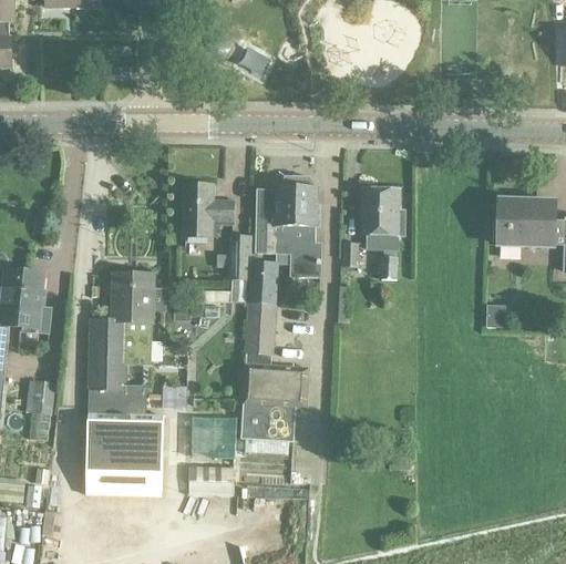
[(0,67),(10,67),(10,37),(7,37),(7,21),(13,21),(13,0),(0,0),(0,67)]
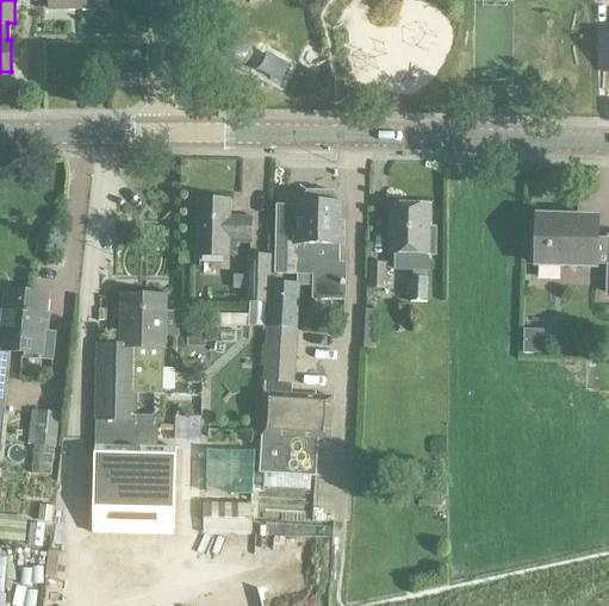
[(300,199),(297,199),(297,204),(274,204),(274,272),(296,273),(296,241),(339,241),(345,241),(345,219),(340,219),(340,199),(335,199),(335,195),(333,188),(305,188),(300,197),(300,199)]
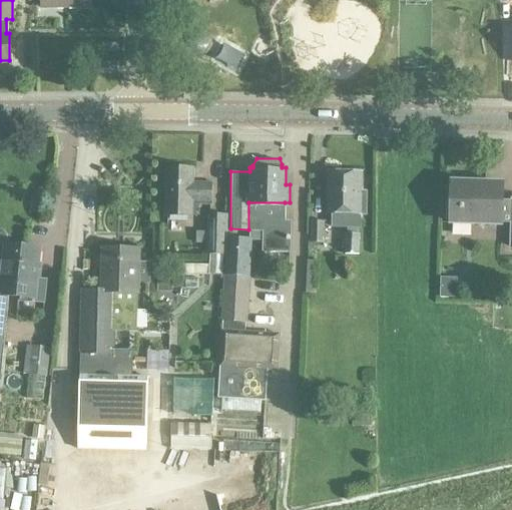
[(363,185),(357,185),(357,166),(324,165),(324,208),(328,208),(328,225),(344,225),(344,231),(356,231),(356,209),(363,209),(363,185)]
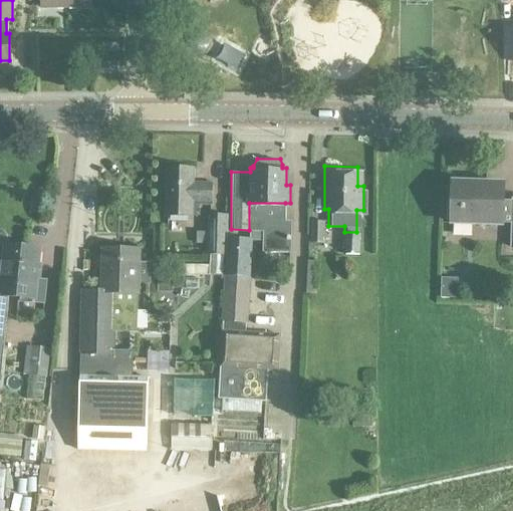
[(210,200),(210,182),(190,182),(190,167),(168,167),(167,213),(189,214),(189,213),(198,213),(198,199),(210,200)]
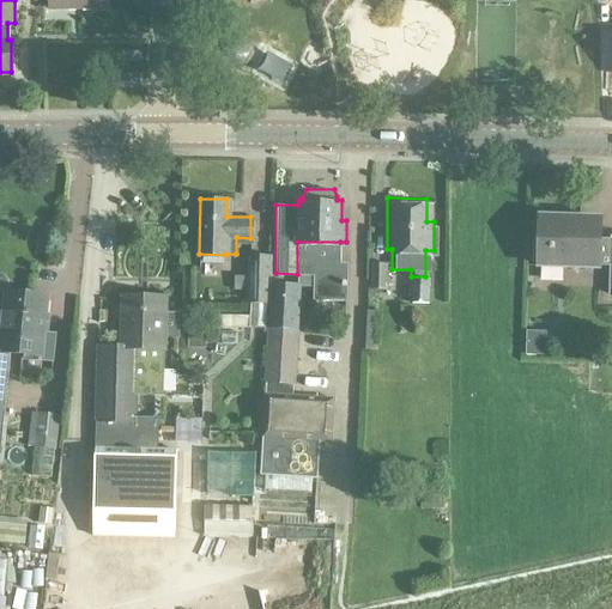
[(545,215),(541,215),(540,238),(535,238),(535,259),(540,259),(540,263),(600,265),(600,253),(607,253),(607,237),(600,237),(601,218),(559,217),(559,211),(545,211),(545,215)]
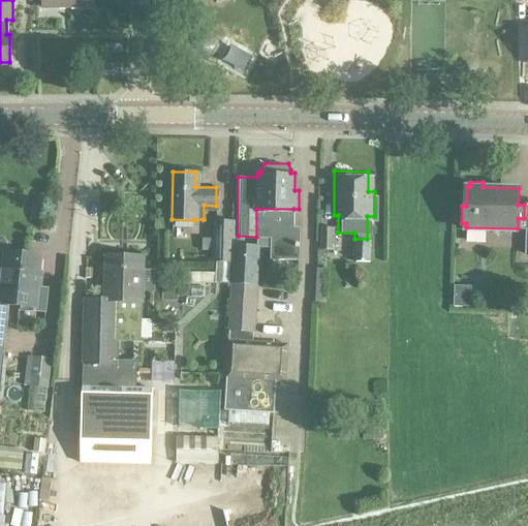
[(293,209),(256,209),(256,237),(270,237),(270,258),(297,258),(297,226),(293,226),(293,209)]
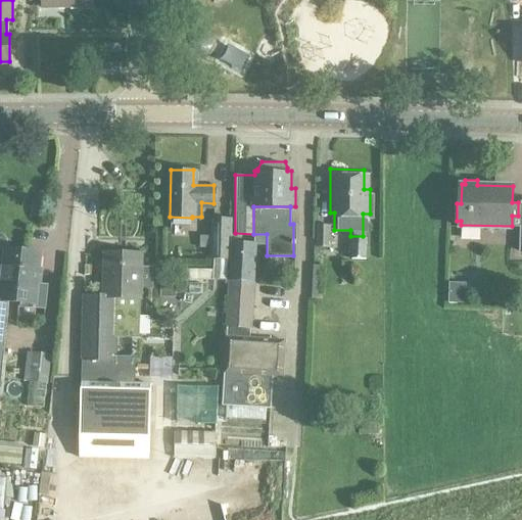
[(209,234),(209,242),(208,256),(227,257),(228,218),(209,218),(209,234)]
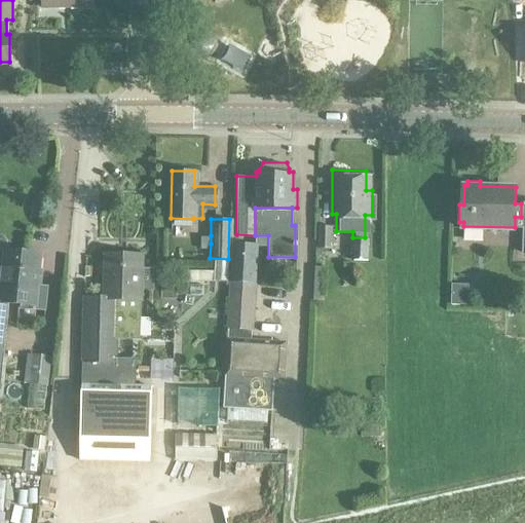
[(331,248),(331,226),(316,225),(316,247),(331,248)]
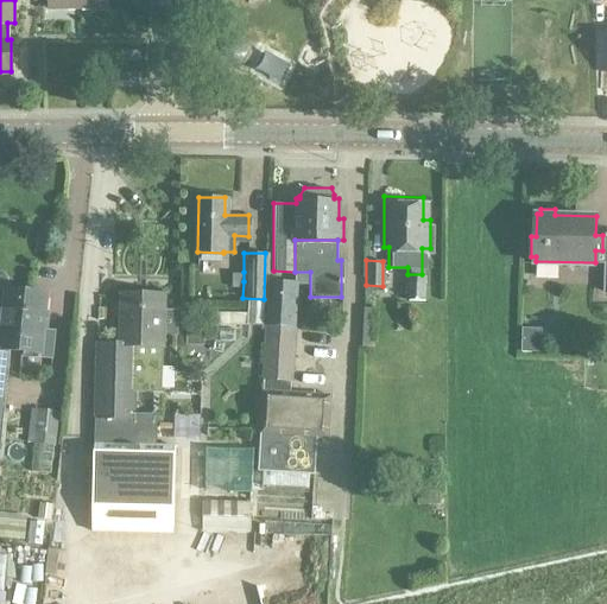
[(229,281),(244,281),(244,272),(229,272),(229,281)]
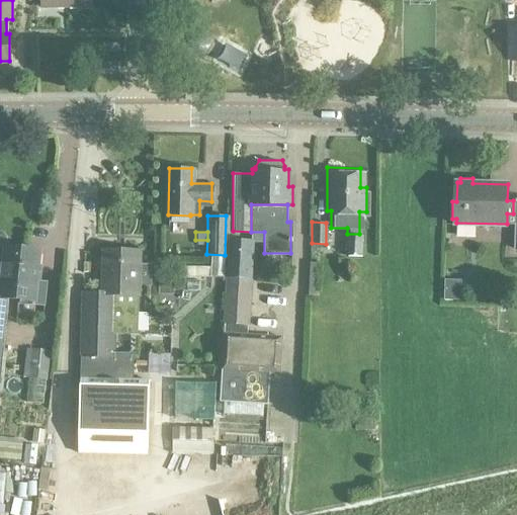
[(359,234),(347,234),(346,234),(346,255),(361,255),(361,234),(359,234)]
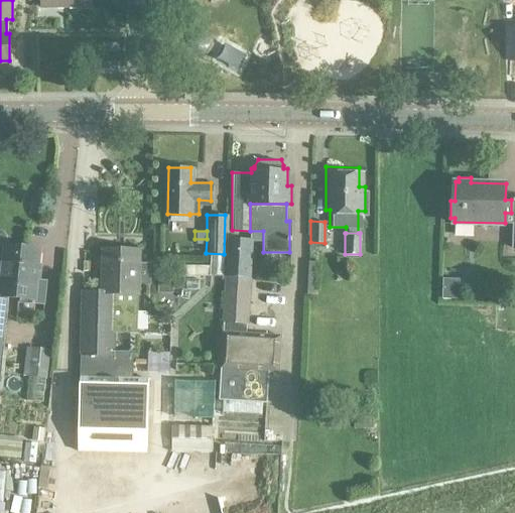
[(225,275),(226,275),(223,328),(248,329),(252,236),(228,235),(226,254),(225,275)]
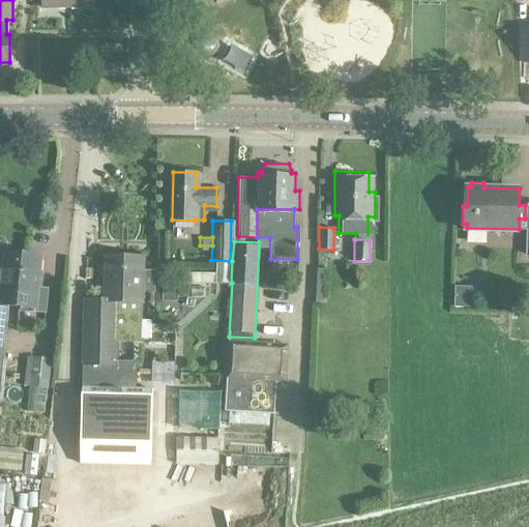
[(20,279),(18,305),(34,308),(34,306),(45,308),(47,289),(36,287),(40,256),(5,252),(2,276),(20,279)]
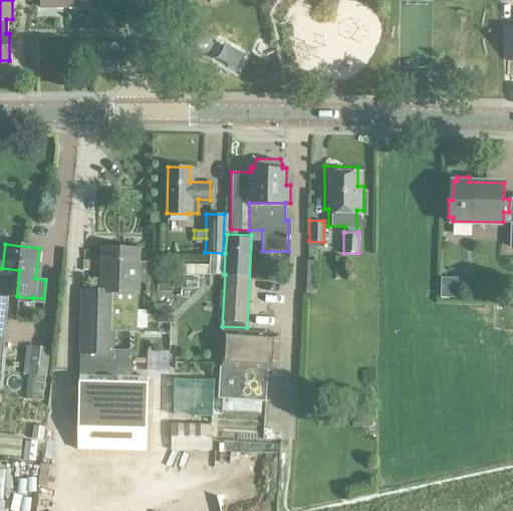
[(136,293),(136,282),(148,283),(149,262),(137,262),(137,249),(103,248),(102,290),(80,290),(79,355),(112,356),(112,348),(112,330),(135,330),(136,293)]
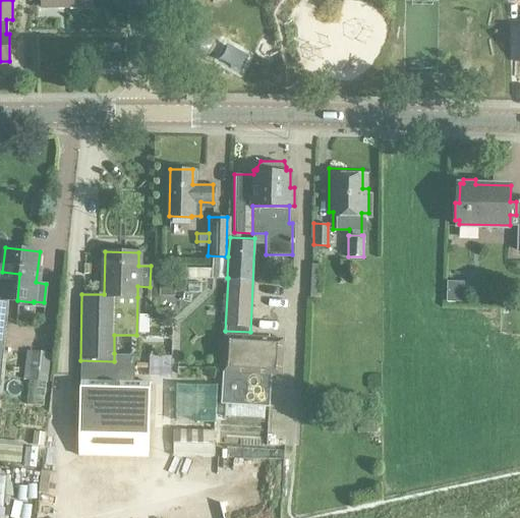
[(184,278),(227,278),(228,256),(226,256),(208,255),(208,259),(212,259),(212,268),(184,268),(184,278)]
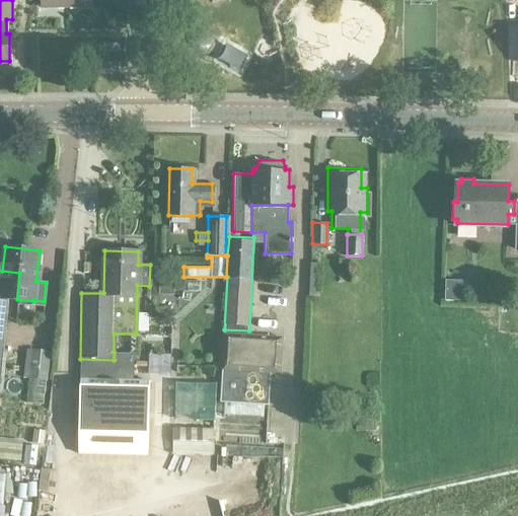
[(0,341),(2,341),(7,298),(17,299),(19,273),(2,271),(0,271),(0,341)]
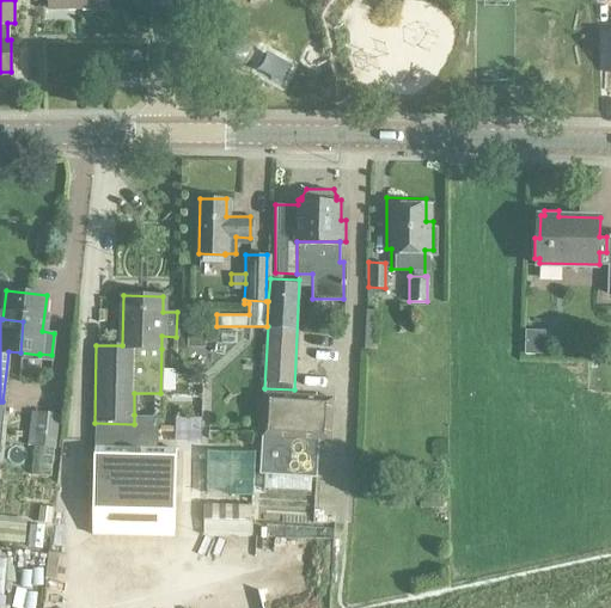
[(260,434),(262,435),(260,471),(315,476),(318,438),(329,440),(333,395),(263,391),(260,434)]
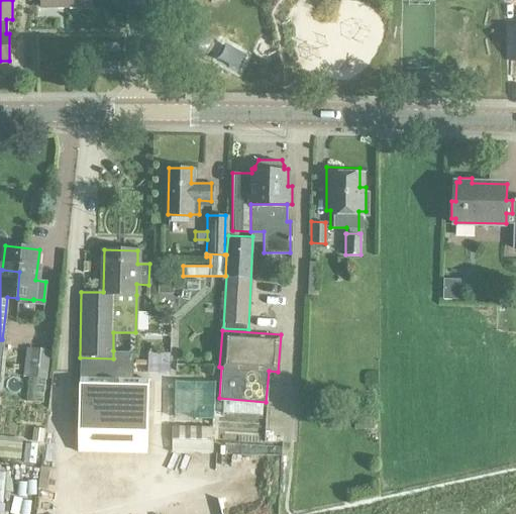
[(45,378),(49,348),(26,345),(22,375),(45,378)]
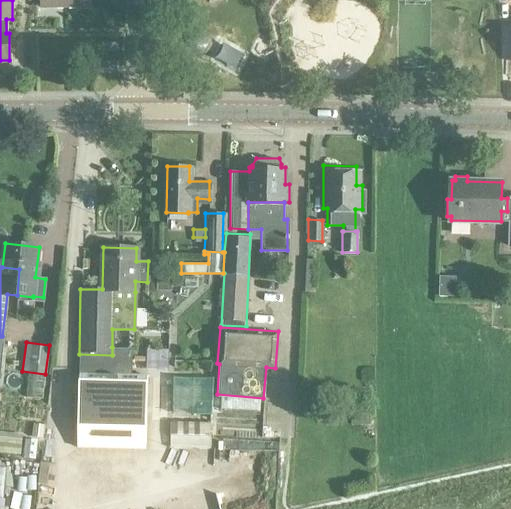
[(79,354),(78,373),(131,374),(132,347),(112,347),(112,355),(79,354)]
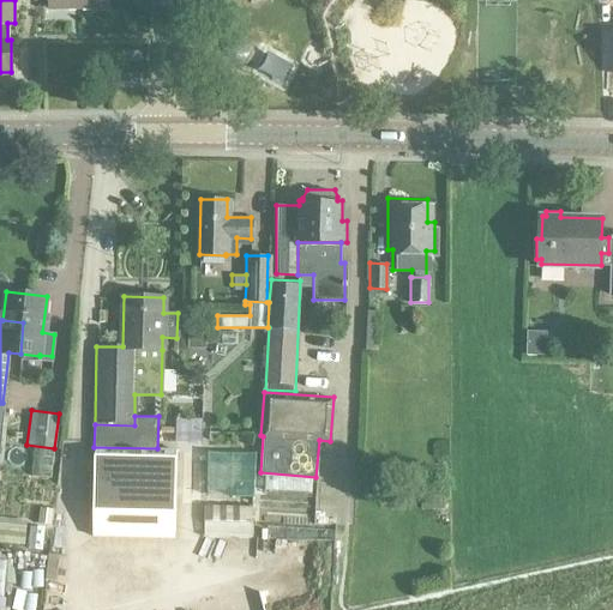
[(94,447),(92,535),(174,537),(176,450),(157,448),(94,447)]
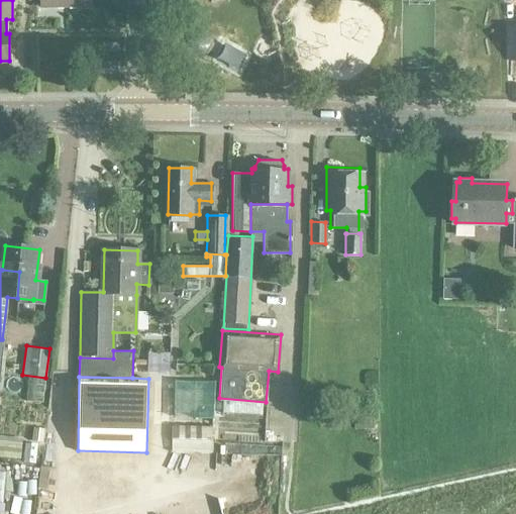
[(206,440),(205,412),(164,413),(165,441),(206,440)]
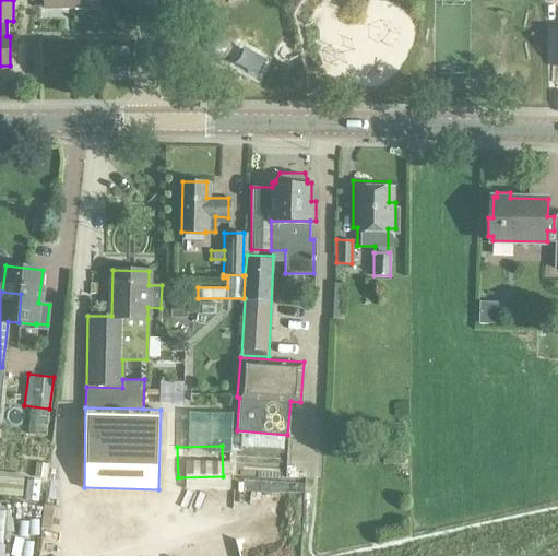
[(19,486),(33,486),(33,465),(19,465),(19,486)]
